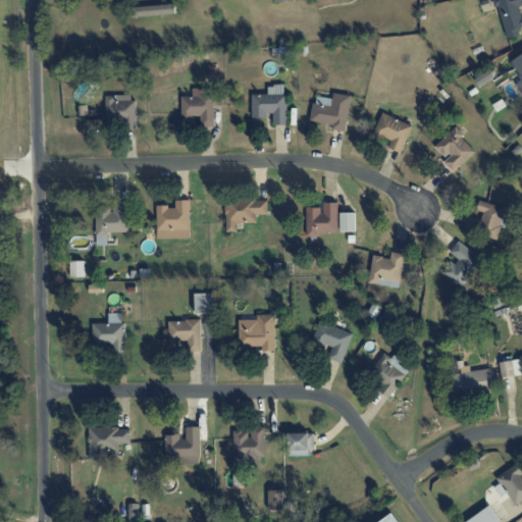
[(521,0),(494,0),(506,39),(520,35),(518,29),(521,27),(521,14),(520,7),(521,6),(521,0)]
